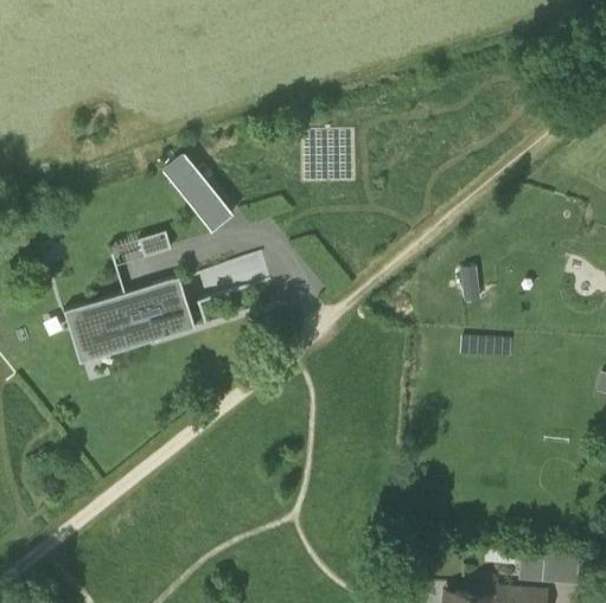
[(163,171),(187,200),(209,183),(185,153),(163,171)]
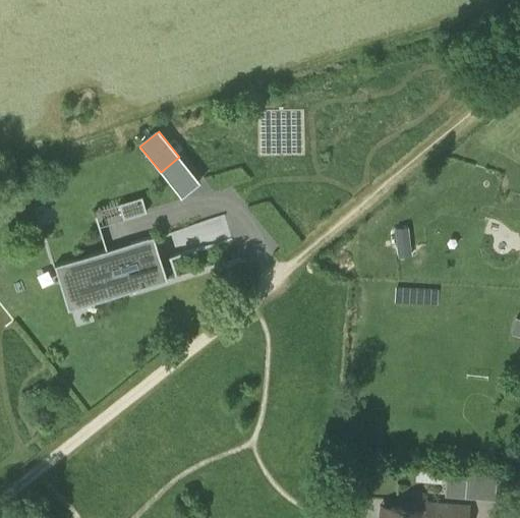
[(142,198),(119,206),(124,222),(148,215),(142,198)]
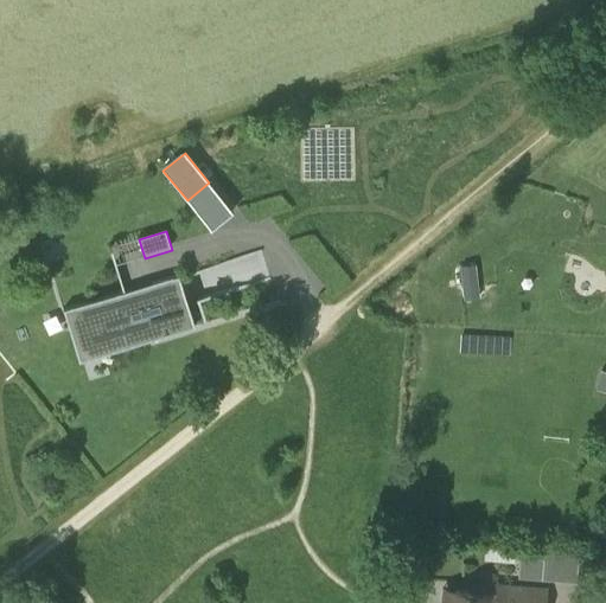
[(260,251),(182,274),(190,303),(268,280),(260,251)]
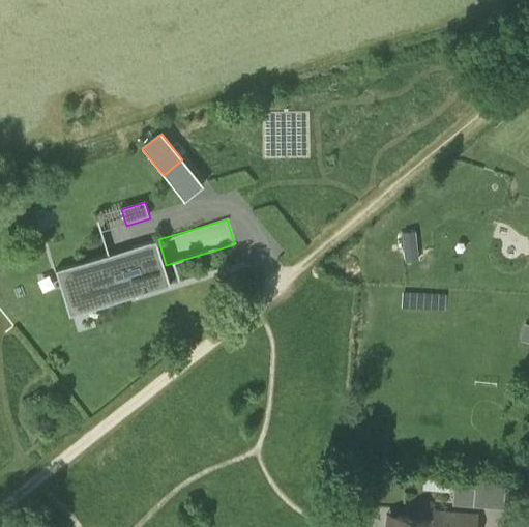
[(403,235),(404,244),(417,243),(416,233),(403,235)]
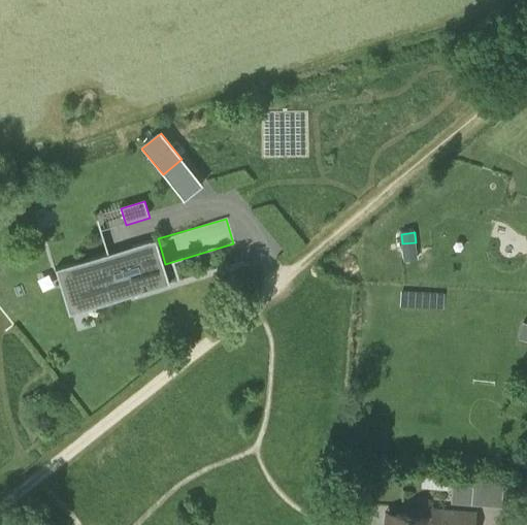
[(138,296),(170,287),(156,241),(132,249),(138,271),(116,279),(108,256),(70,267),(75,285),(61,289),(67,308),(135,288),(138,296)]
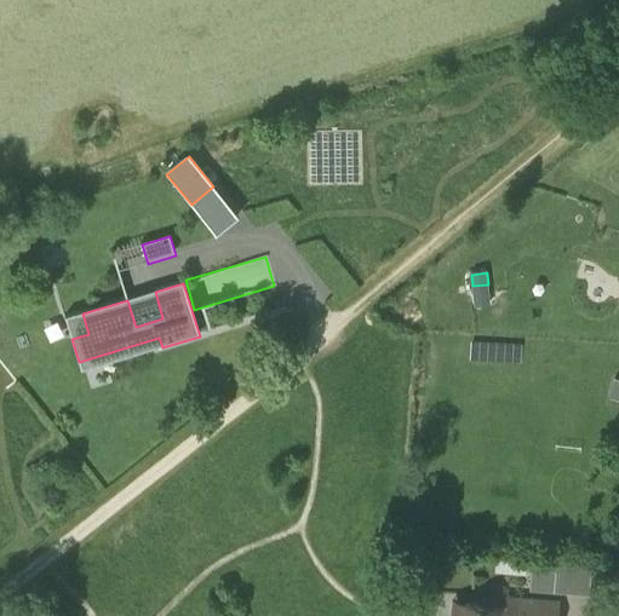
[(489,295),(474,298),(475,309),(491,308),(489,295)]
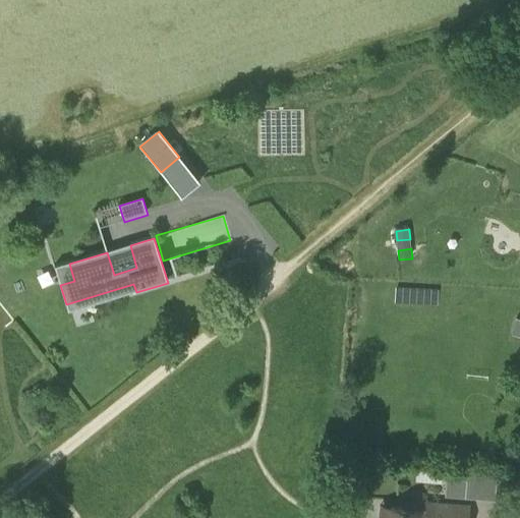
[(467,481),(447,479),(445,498),(466,500),(467,481)]
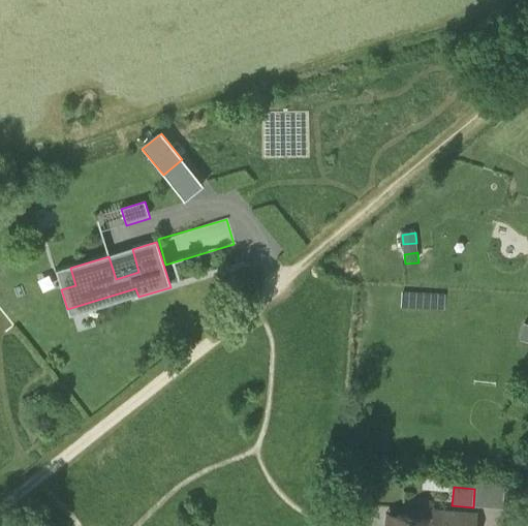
[(410,519),(386,517),(385,525),(465,525),(466,518),(410,513),(410,519)]
